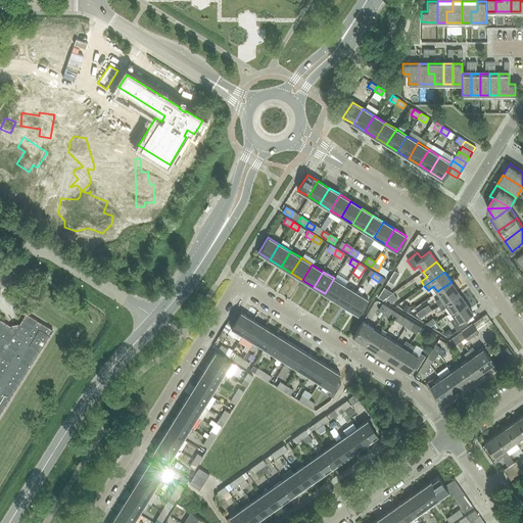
[(392,284),(398,277),(394,273),(388,281),(392,284)]
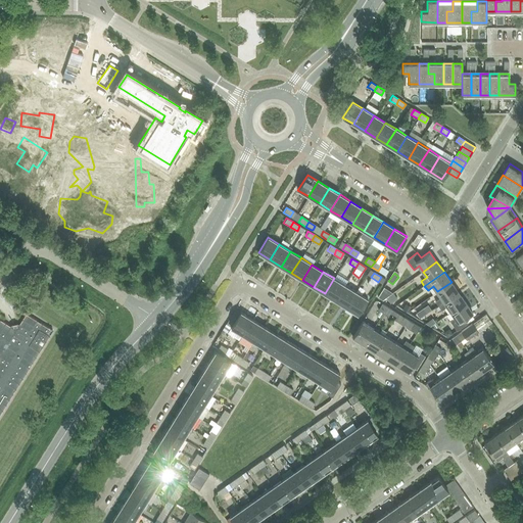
[(335,300),(345,285),(334,278),(325,293),(335,300)]
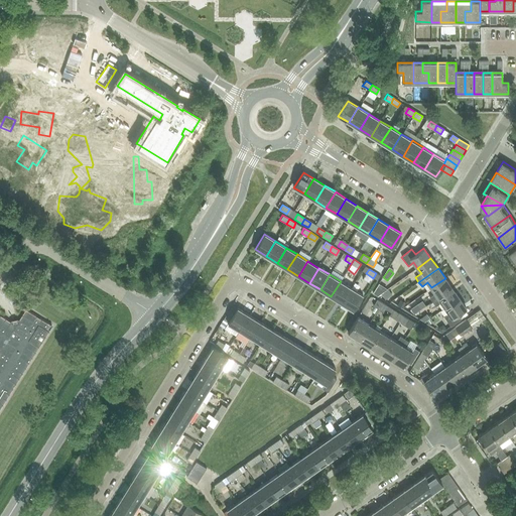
[(432,301),(453,287),(445,278),(431,287),(435,293),(429,297),(432,301)]
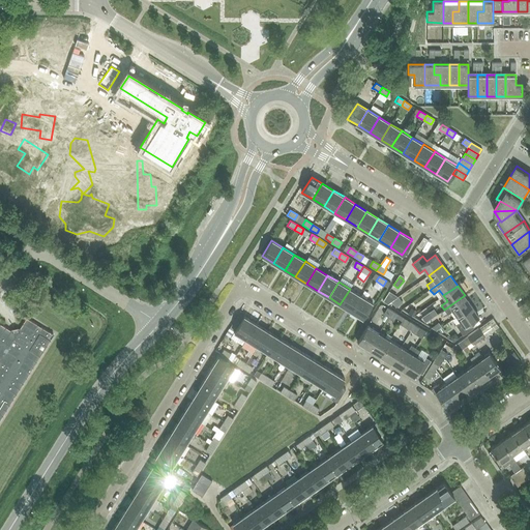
[(351,312),(360,295),(350,289),(340,304),(351,312)]
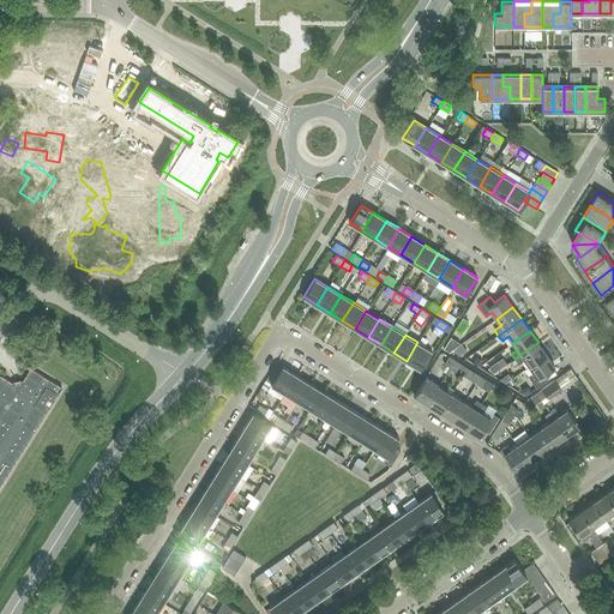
[(417,342),(407,361),(421,369),(432,351),(417,342)]
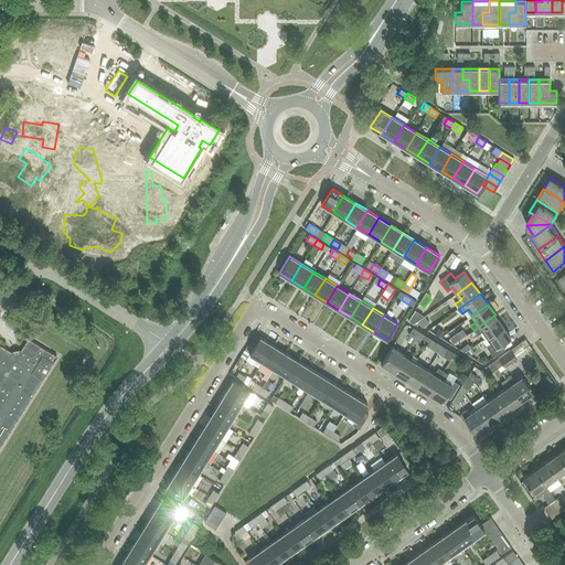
[(488,337),(503,326),(496,315),(473,330),(478,336),(483,331),(488,337)]
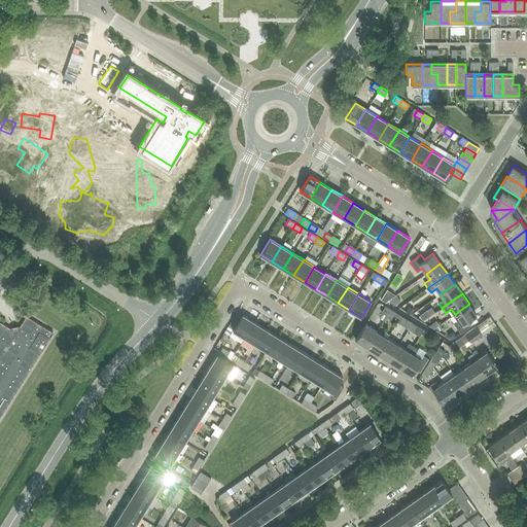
[(461,332),(471,325),(467,320),(477,314),(469,304),(455,314),(459,319),(454,323),(461,332)]
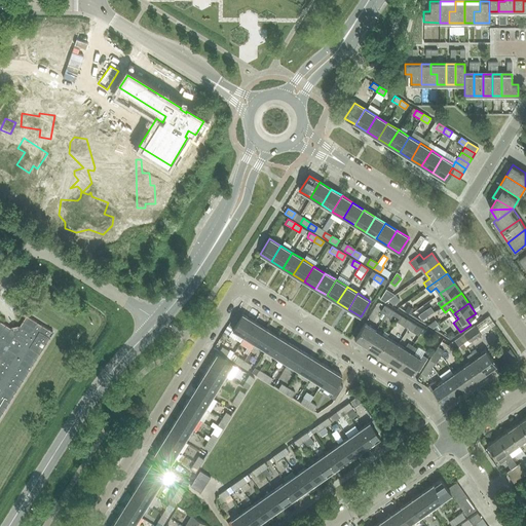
[(385,314),(389,308),(384,305),(380,311),(385,314)]
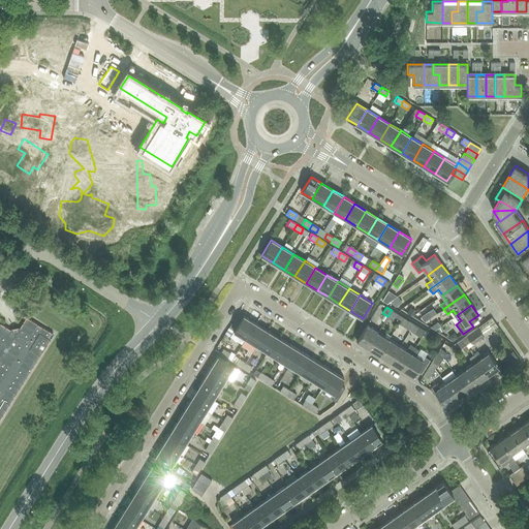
[(393,319),(397,313),(392,310),(387,316),(393,319)]
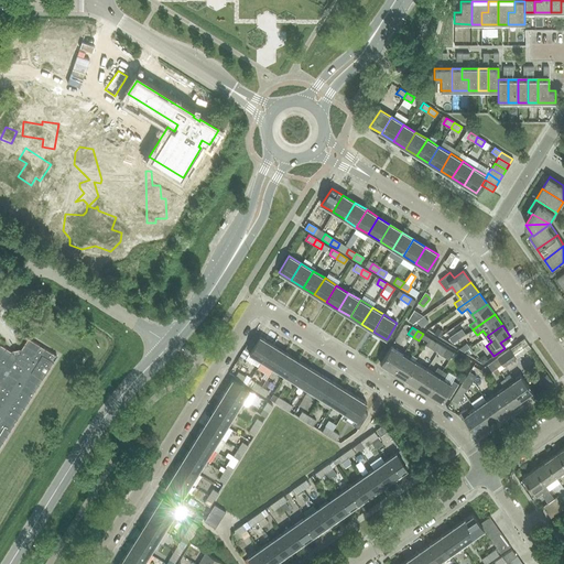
[(261,361),(271,344),(259,337),(249,354),(261,361)]
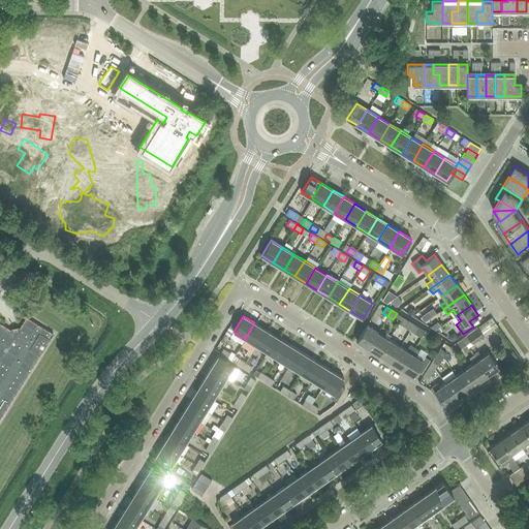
[(0,418),(53,335),(26,317),(17,334),(0,323),(0,418)]
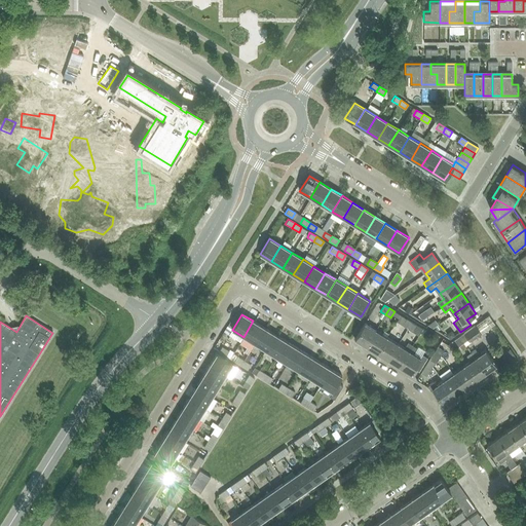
[(408,329),(412,322),(407,318),(403,326),(408,329)]
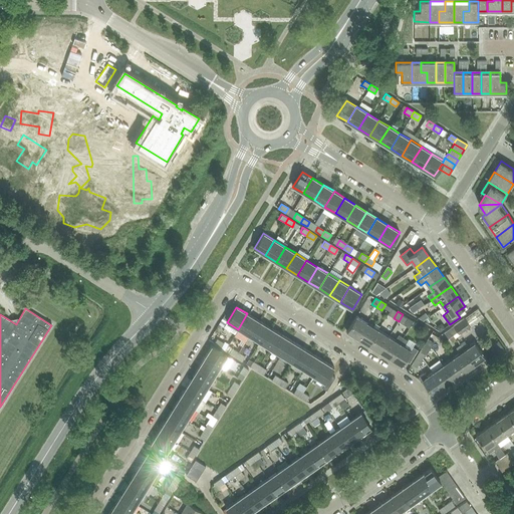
[(249,335),(258,320),(247,313),(238,329),(249,335)]
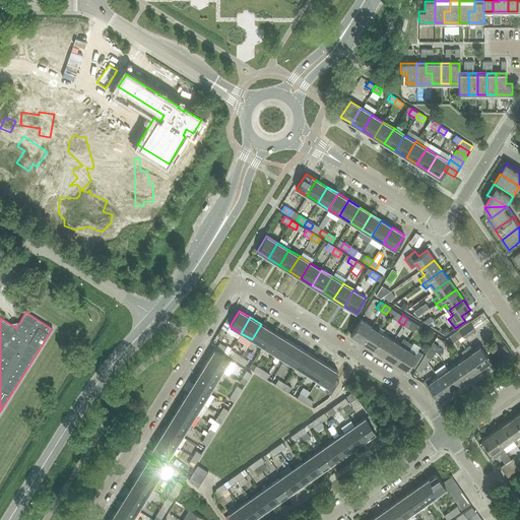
[(408,328),(411,322),(412,322),(407,318),(403,325),(408,328)]
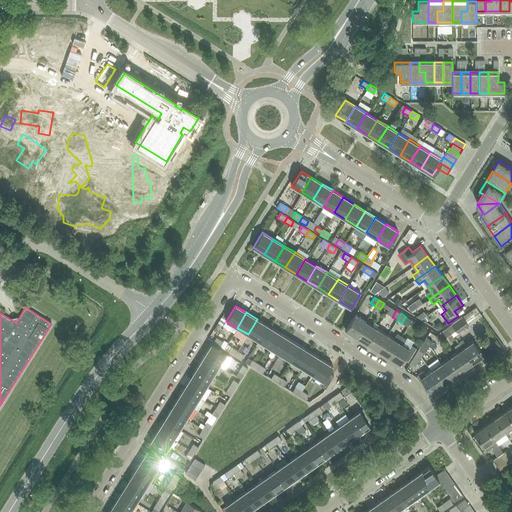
[(356,337),(366,321),(355,314),(345,330),(356,337)]
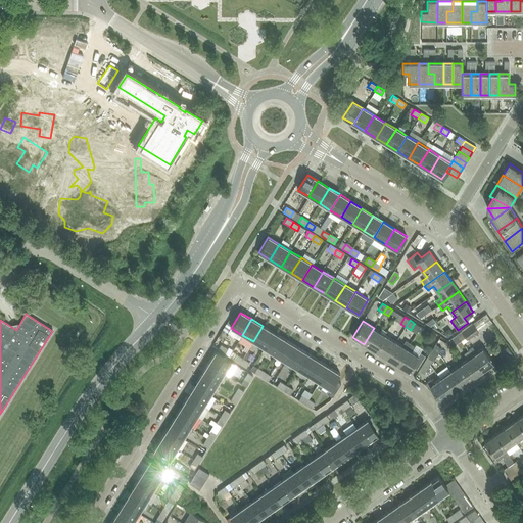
[(472,324),(462,331),(468,339),(478,332),(472,324)]
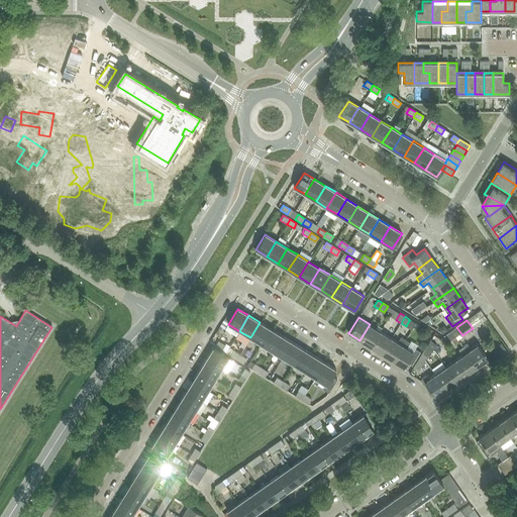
[(261,344),(271,329),(260,322),(250,337),(261,344)]
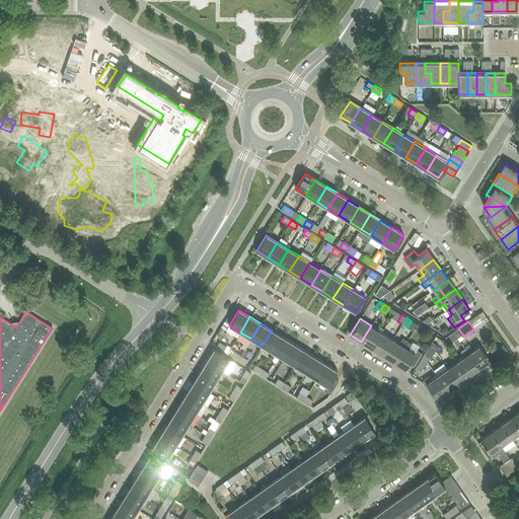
[(372,348),(382,332),(371,325),(361,342),(372,348)]
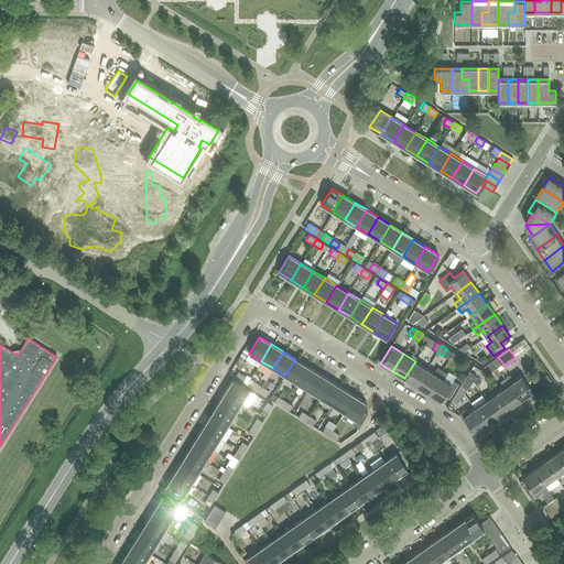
[(492,360),(498,367),(502,364),(498,357),(492,360)]
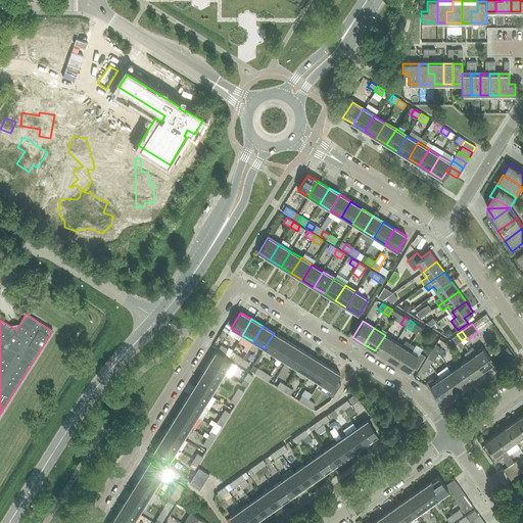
[(275,354),(284,339),(274,333),(264,348),(275,354)]
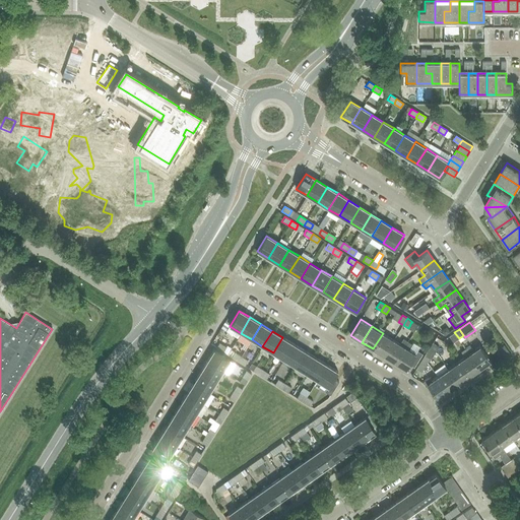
[(454,342),(459,338),(454,332),(449,336),(454,342)]
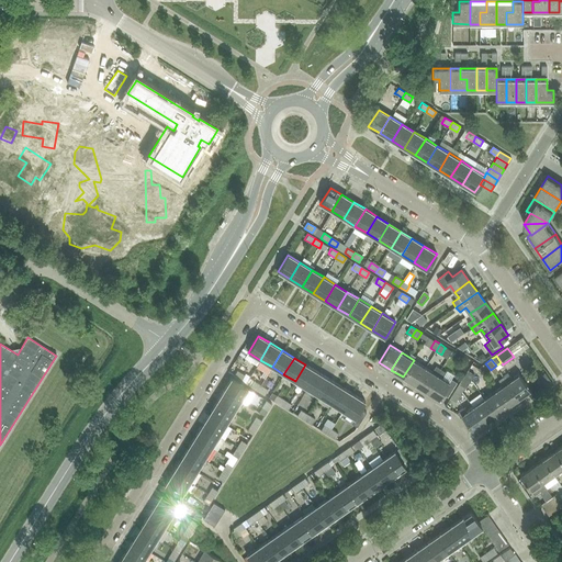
[(415,384),(425,368),(414,360),(403,377),(415,384)]
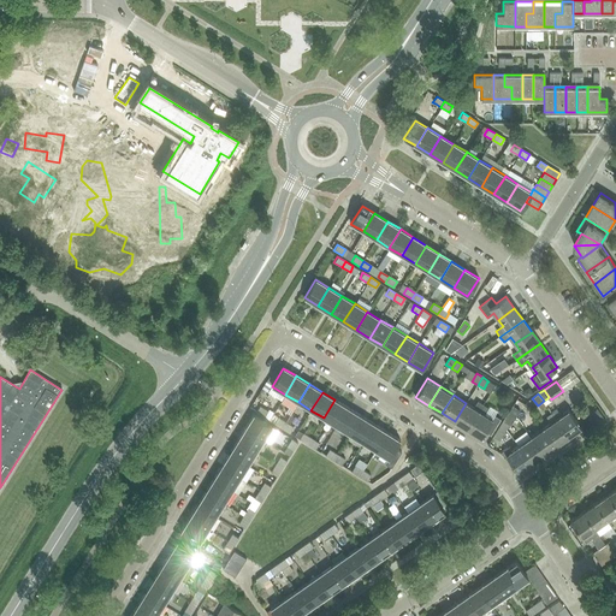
[(337,426),(348,408),(335,400),(324,418),(337,426)]
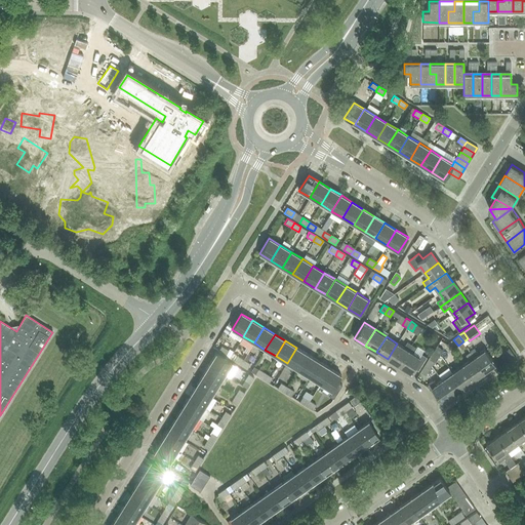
[(399,366),(412,345),(407,341),(403,347),(397,344),(388,359),(399,366)]
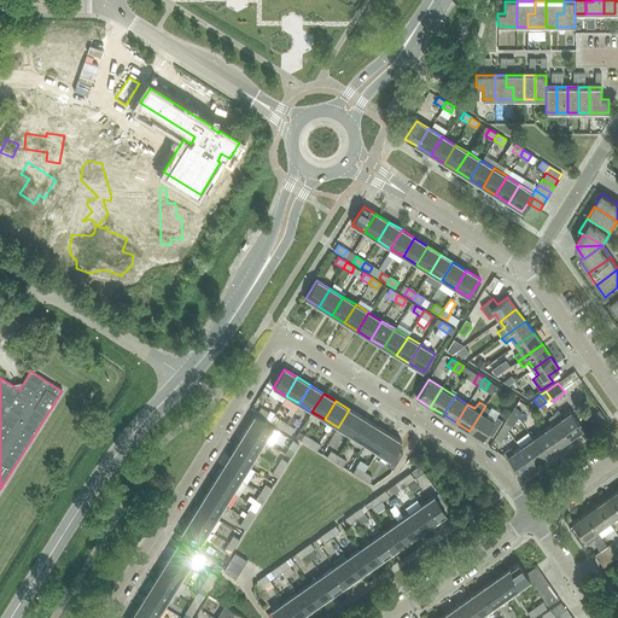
[(289,404),(285,410),(295,414),(297,408),(289,404)]
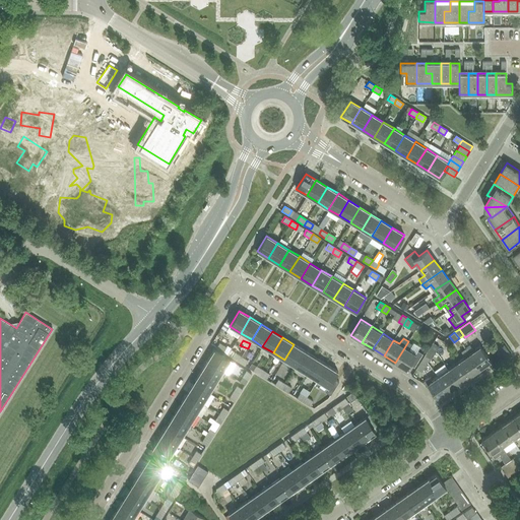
[(408,341),(395,363),(405,370),(409,364),(414,367),(423,353),(417,350),(415,353),(409,349),(412,344),(408,341)]
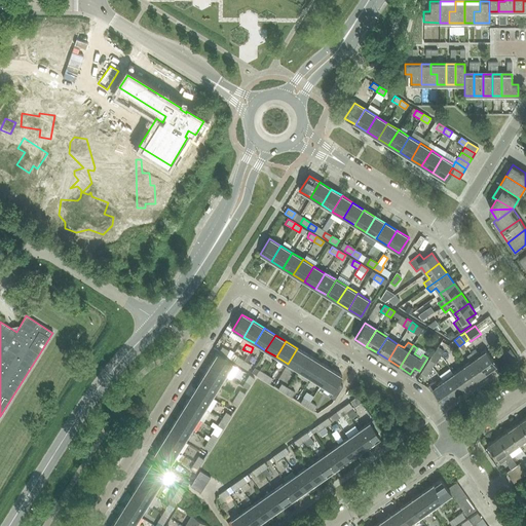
[(435,351),(441,355),(444,350),(438,346),(435,351)]
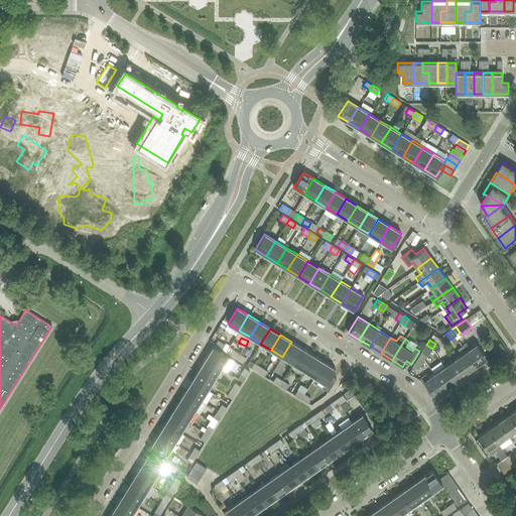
[(215,345),(222,350),(225,345),(218,341),(215,345)]
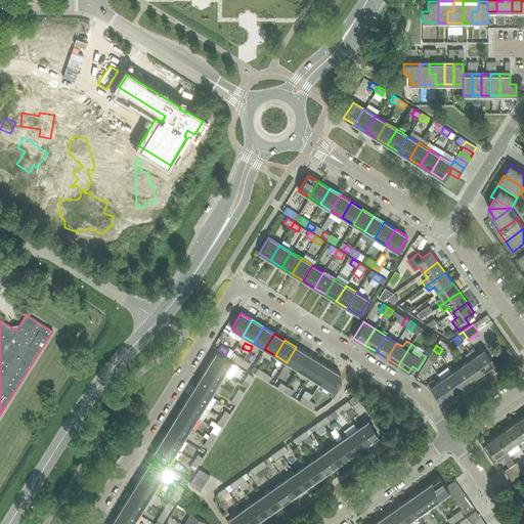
[(297,368),(307,353),(296,347),(287,362),(297,368)]
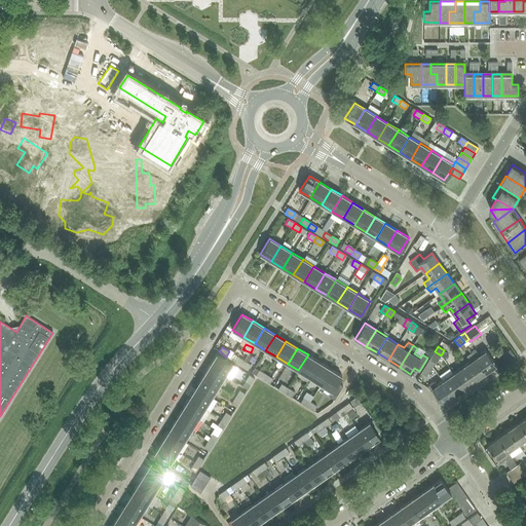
[(476,349),(472,352),(475,358),(486,373),(496,366),(486,349),(479,354),(476,349)]
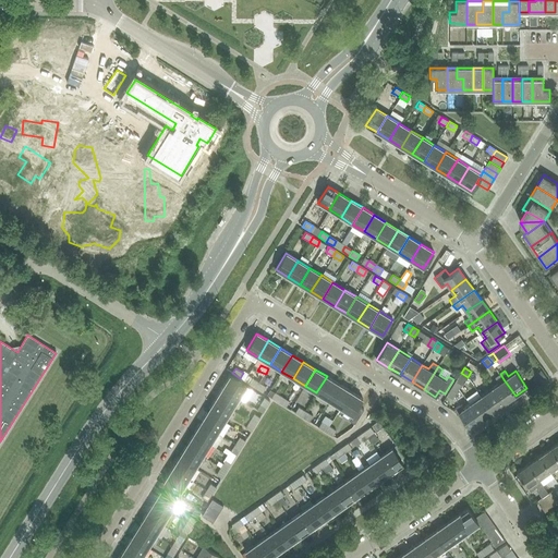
[(463,385),(468,377),(461,373),(456,381),(461,385),(463,385)]
